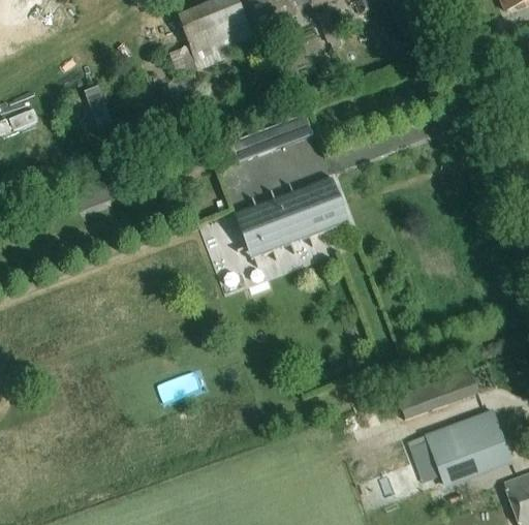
[(214,0),(176,17),(195,61),(252,37),(237,0),(214,0)]
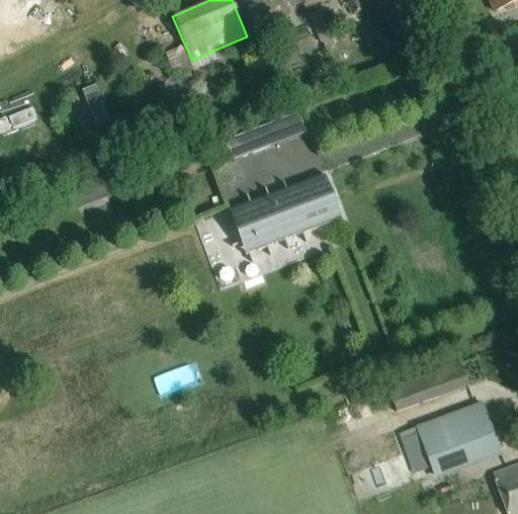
[(238,0),(252,31),(290,15),(284,0),(238,0)]
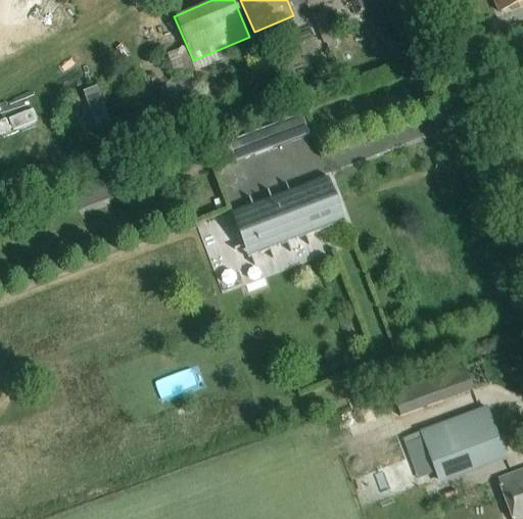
[(352,1),(357,11),(366,7),(363,0),(354,0),(352,1)]
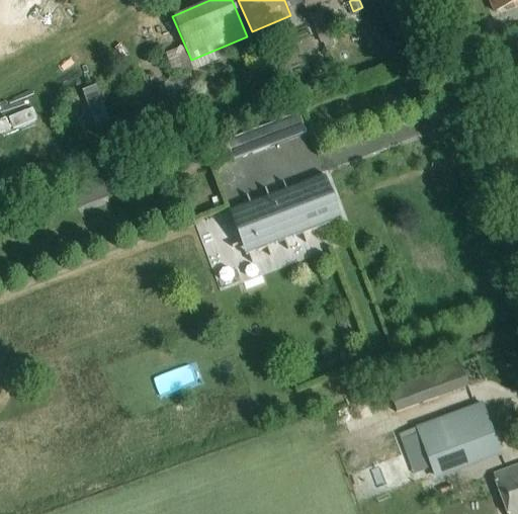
[(491,0),(495,8),(513,0),(491,0)]
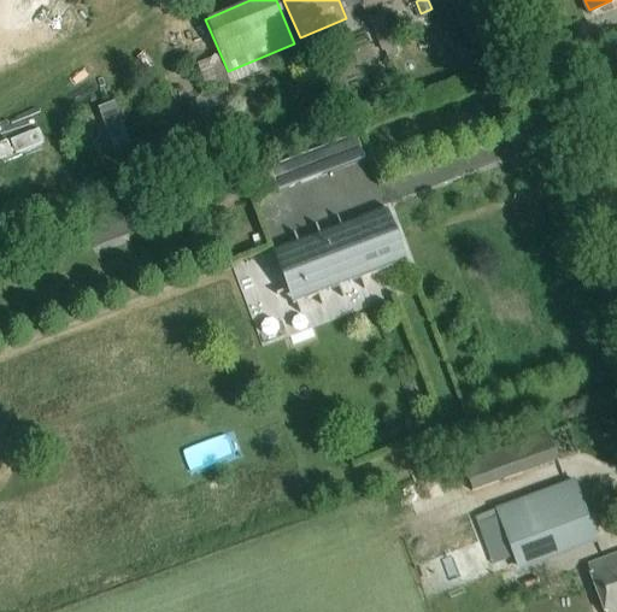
[(369,17),(387,58),(400,53),(382,12),(369,17)]
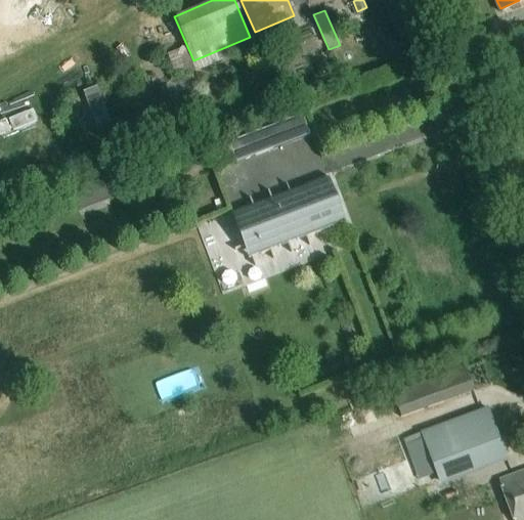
[(80,86),(88,124),(106,120),(97,83),(80,86)]
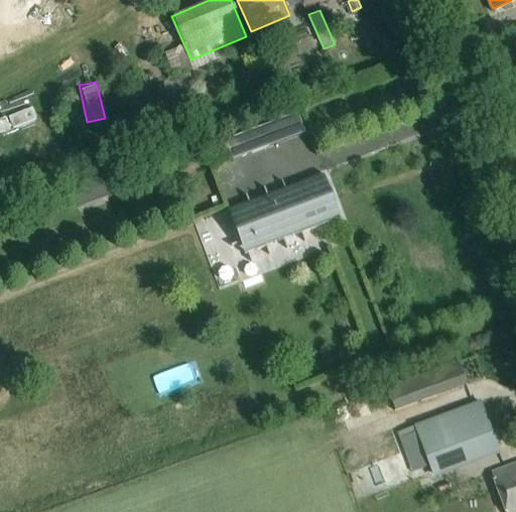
[(262,123),(269,143),(305,129),(297,110),(262,123)]
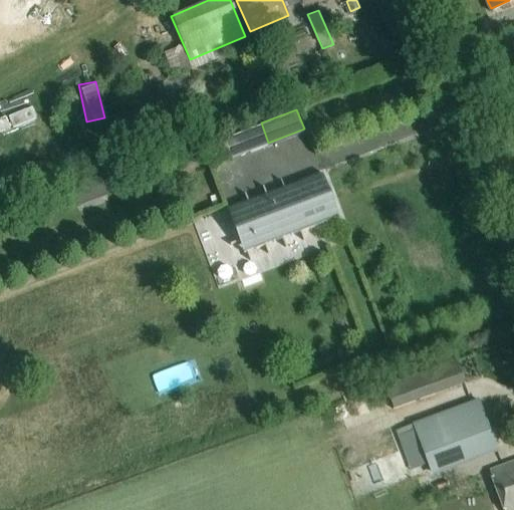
[(323,171),(227,207),(244,251),(339,215),(323,171)]
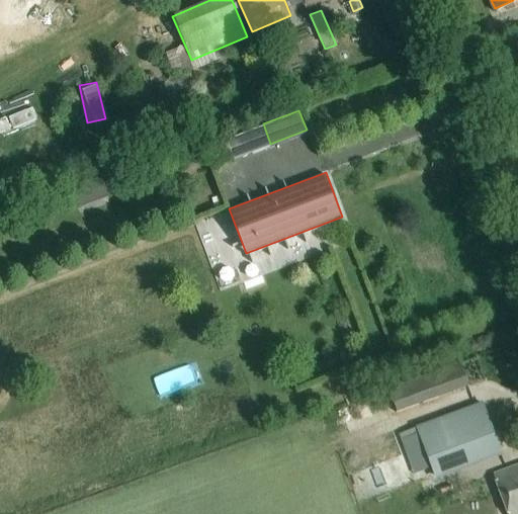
[(105,174),(67,188),(72,202),(74,206),(112,192),(110,188),(105,174)]
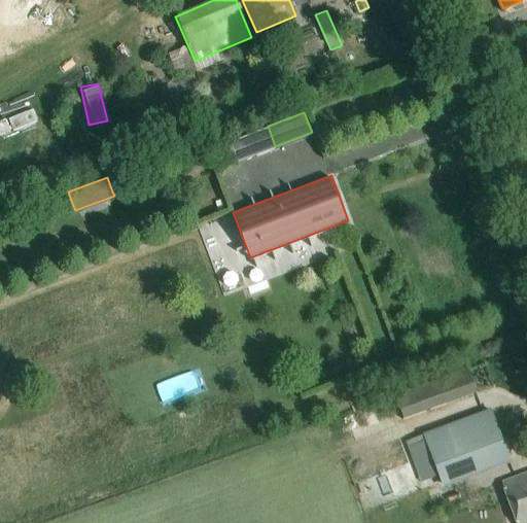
[(403,416),(477,389),(468,367),(395,393),(403,416)]
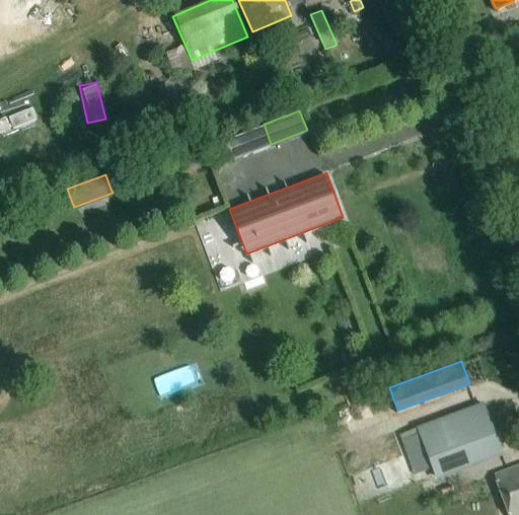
[(415,471),(433,465),(436,474),(502,451),(485,403),(400,433),(415,471)]
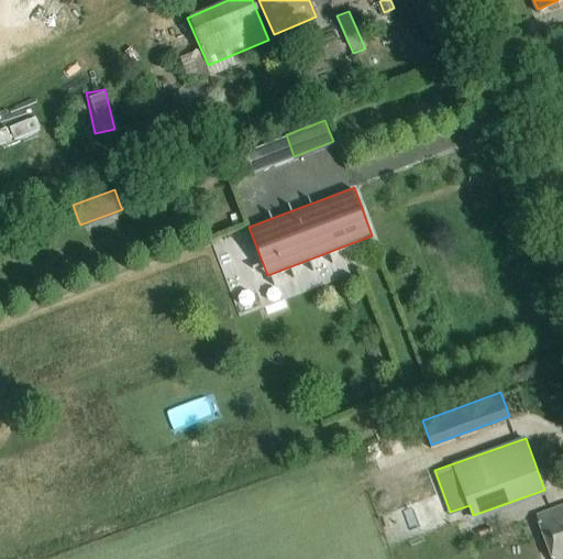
[(553,558),(562,558),(562,503),(537,514),(553,558)]
